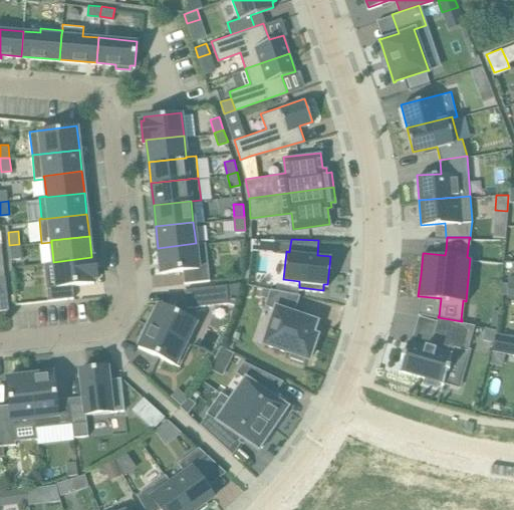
[(196,243),(158,248),(161,271),(183,269),(184,281),(210,278),(209,266),(206,241),(196,243)]
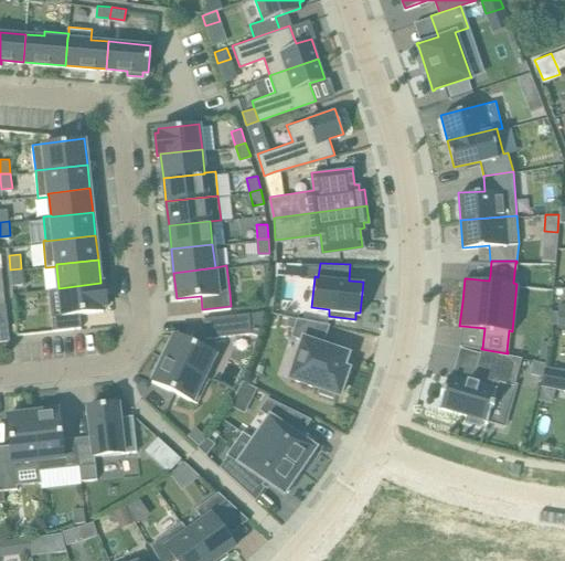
[(21,268),(10,270),(12,284),(23,282),(21,268)]
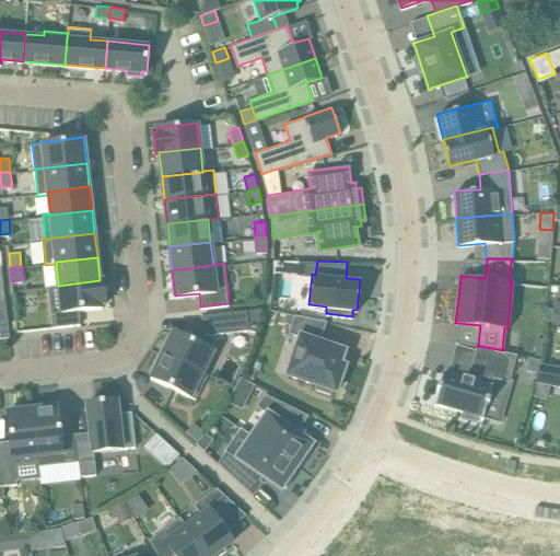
[(58,285),(48,286),(53,326),(80,323),(79,309),(103,307),(102,302),(105,301),(103,279),(100,279),(100,280),(58,286),(58,285)]
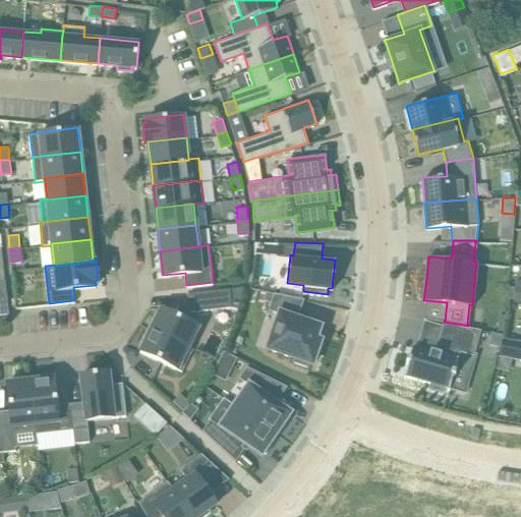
[(230,287),(187,292),(189,309),(232,305),(237,306),(242,286),(230,287)]
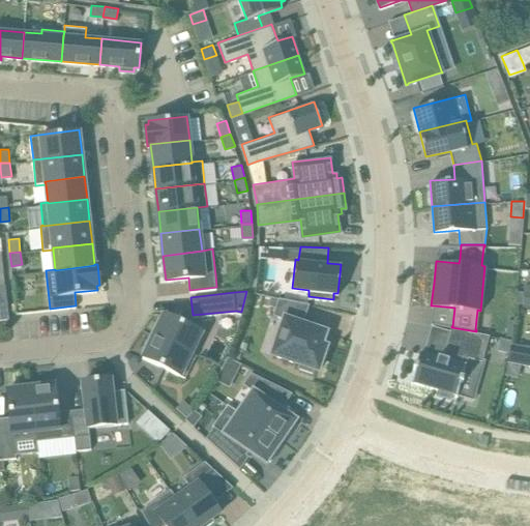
[(284,317),(271,353),(300,362),(298,367),(313,371),(314,367),(319,369),(327,344),(322,343),(323,341),(326,330),(303,322),(303,320),(310,302),(278,296),(273,313),(284,317)]
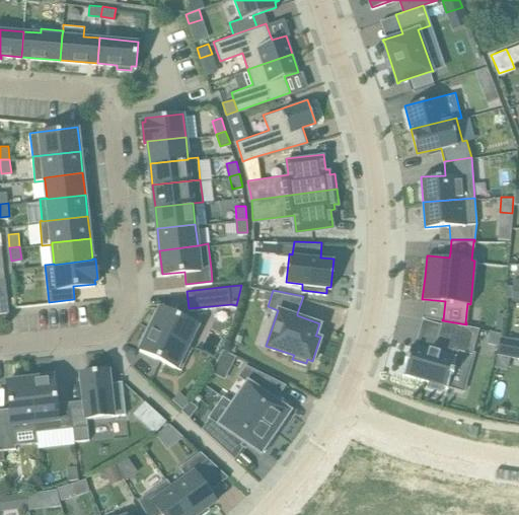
[(0,298),(0,311),(8,311),(8,310),(8,306),(7,297),(0,298)]
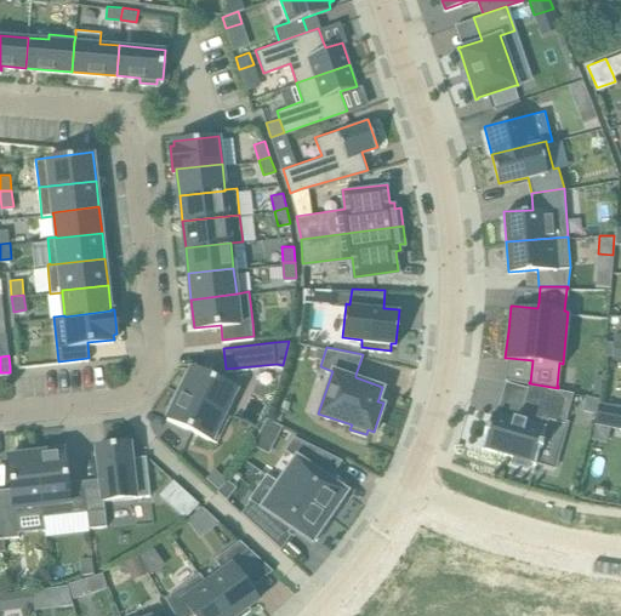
[(186,371),(176,389),(224,412),(224,411),(226,409),(237,387),(192,365),(191,368),(192,368),(189,371),(189,372),(186,371)]
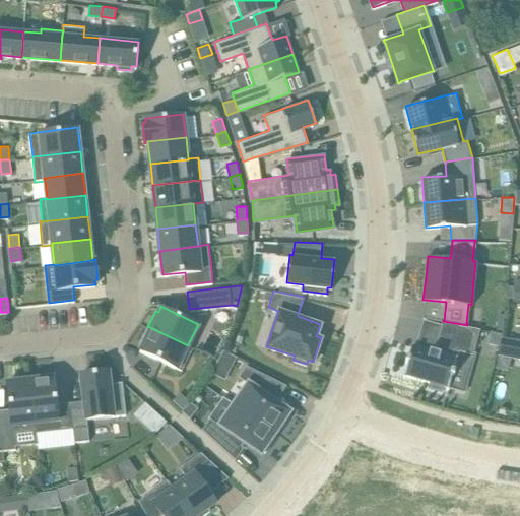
[(407,361),(403,375),(404,375),(405,374),(430,381),(429,385),(442,389),(444,385),(447,386),(447,387),(448,387),(448,386),(452,374),(454,375),(455,370),(453,369),(459,349),(472,353),(473,350),(480,328),(467,325),(443,321),(442,323),(435,349),(430,348),(430,349),(415,345),(413,344),(413,343),(412,343),(408,357),(406,356),(405,361),(407,361)]
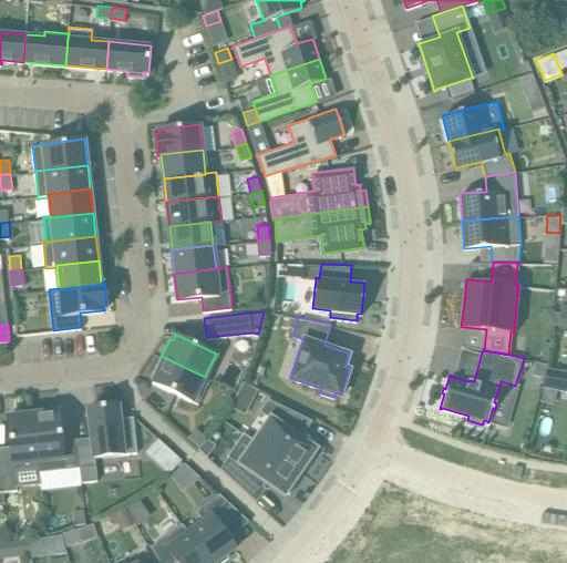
[(153,379),(153,380),(198,402),(209,378),(205,376),(205,377),(161,356),(153,374),(156,375),(154,379),(153,379)]
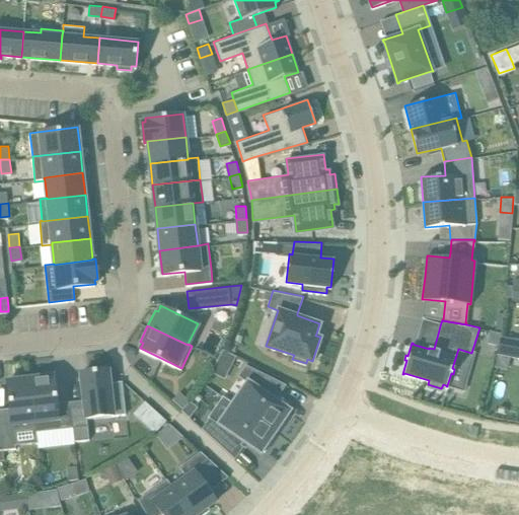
[(518,338),(501,335),(497,353),(518,357),(518,338)]
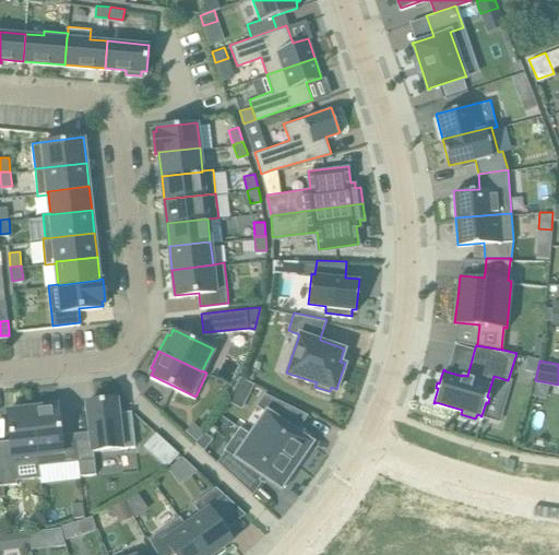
[(233,399),(249,404),(257,378),(240,374),(233,399)]
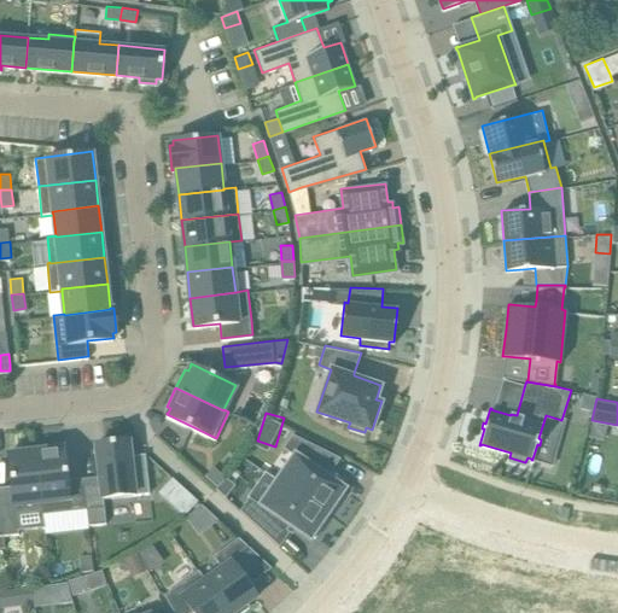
[(296,454),(279,479),(327,512),(328,509),(332,512),(345,492),(342,491),(344,488),(330,478),(324,474),(327,470),(331,472),(331,471),(340,456),(292,433),(284,447),(296,454)]
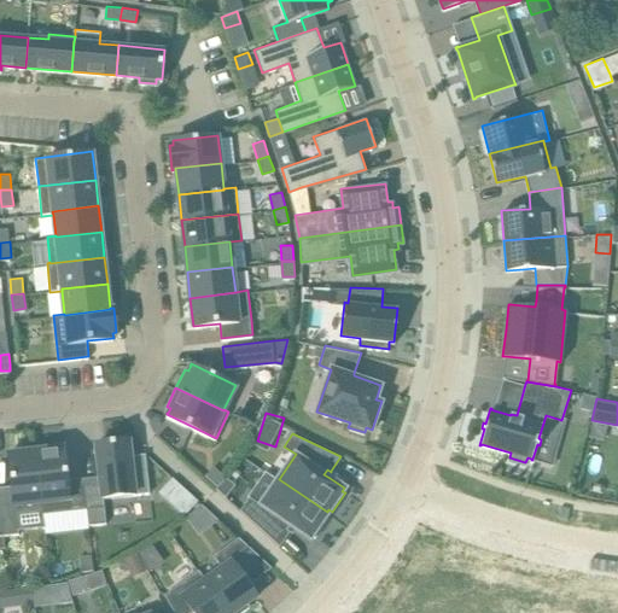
[(99,474),(83,477),(87,507),(104,506),(104,496),(135,492),(150,491),(145,451),(135,453),(130,454),(129,439),(95,443),(99,474)]
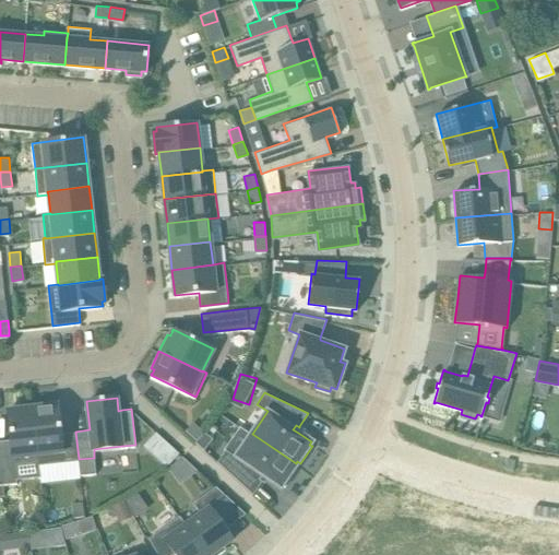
[(51,401),(32,403),(38,459),(39,463),(79,459),(75,432),(61,433),(58,403),(57,403),(57,404),(51,404),(51,401)]
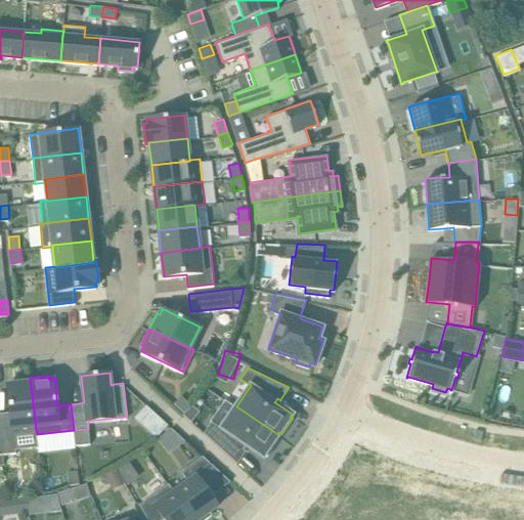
[(0,412),(0,453),(3,453),(5,452),(15,451),(15,450),(13,432),(33,430),(36,430),(30,378),(12,380),(13,383),(8,384),(8,383),(6,384),(9,410),(0,412)]
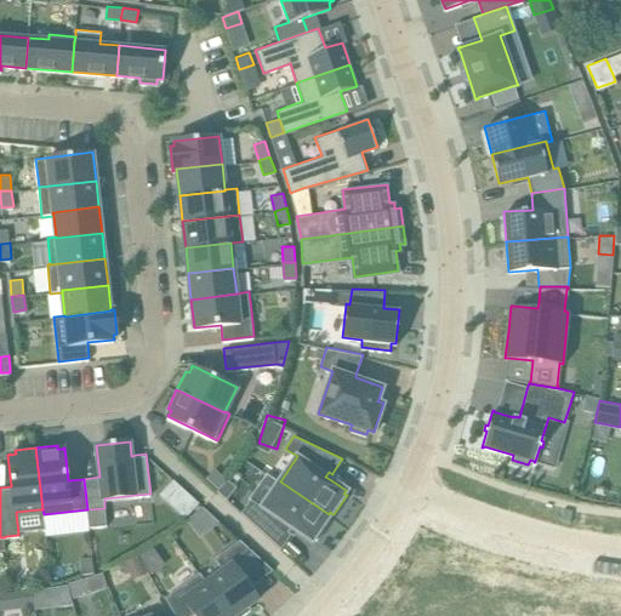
[(215,467),(206,475),(218,486),(227,478),(215,467)]
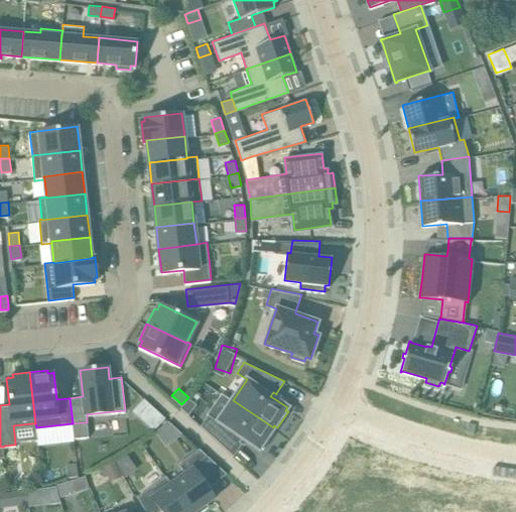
[(209,413),(201,424),(234,455),(242,442),(240,441),(242,437),(247,440),(259,449),(260,445),(263,448),(273,432),(271,430),(273,427),(233,400),(219,420),(209,413)]
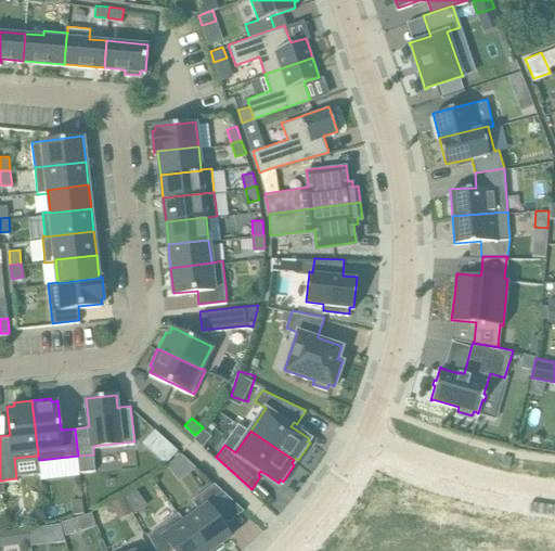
[(184,520),(183,520),(205,550),(207,550),(214,550),(224,543),(222,540),(230,535),(222,524),(218,517),(236,503),(243,510),(244,509),(215,482),(192,498),(199,509),(184,520)]
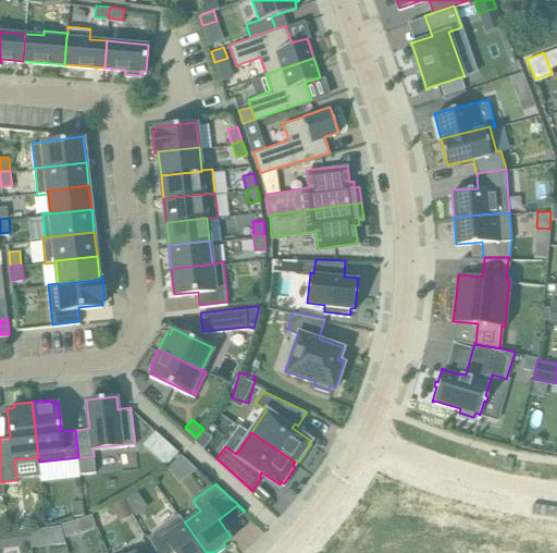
[(126,496),(113,503),(122,518),(134,512),(126,496)]
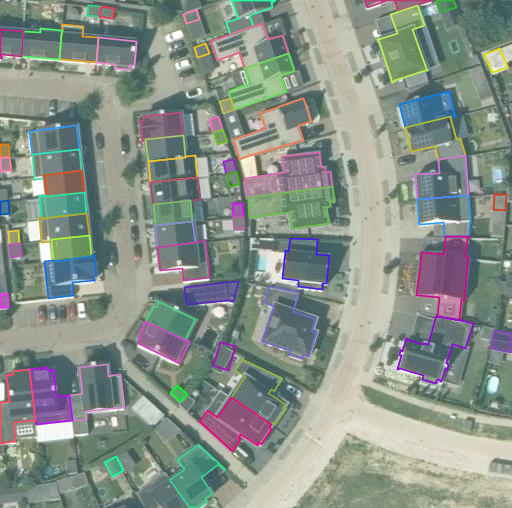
[(75,460),(66,461),(67,474),(77,473),(75,460)]
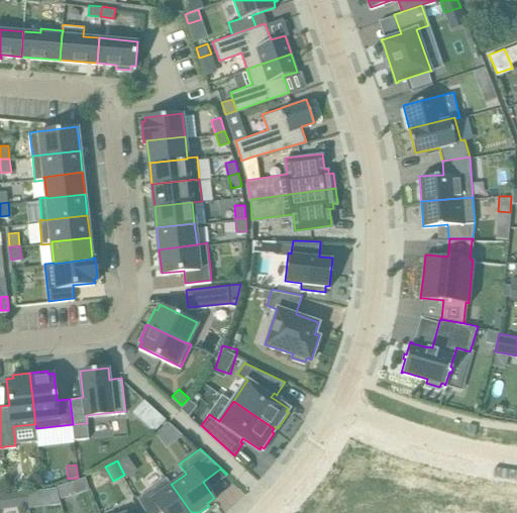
[(166,476),(137,496),(146,512),(157,512),(161,510),(162,512),(191,512),(171,484),(172,484),(166,476)]
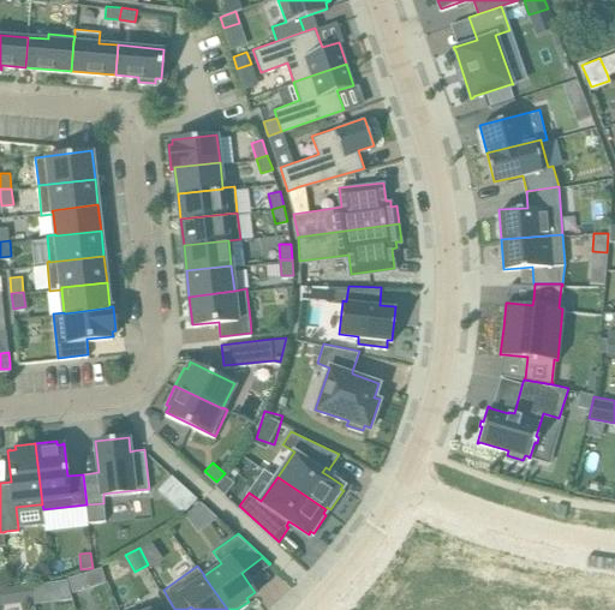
[(88,570),(71,575),(76,590),(93,585),(88,570)]
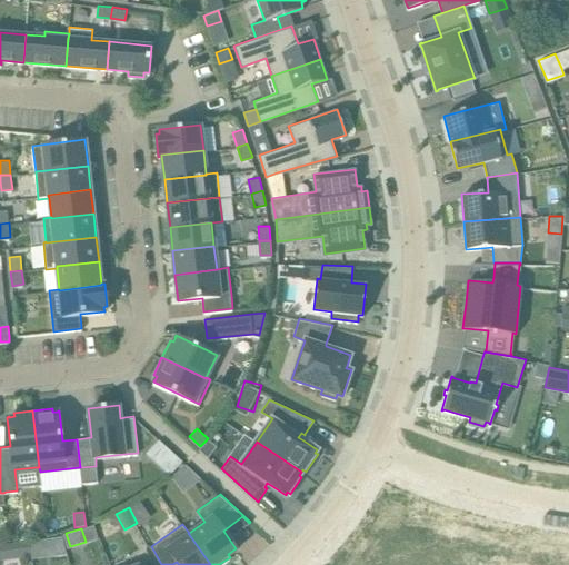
[(62,536),(49,537),(52,555),(67,554),(62,536)]
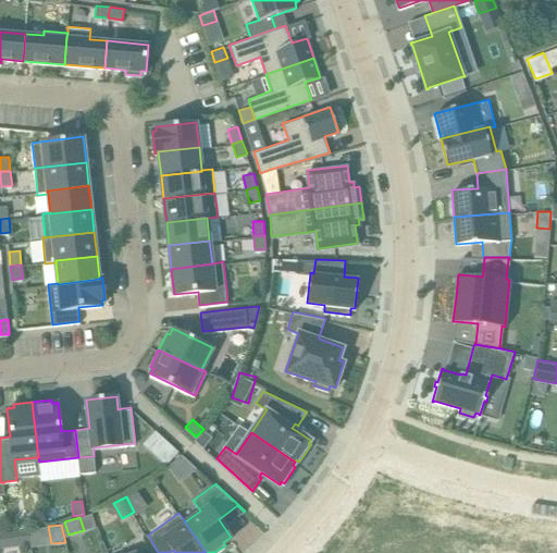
[(28,528),(15,530),(16,539),(17,544),(31,542),(29,537),(28,528)]
